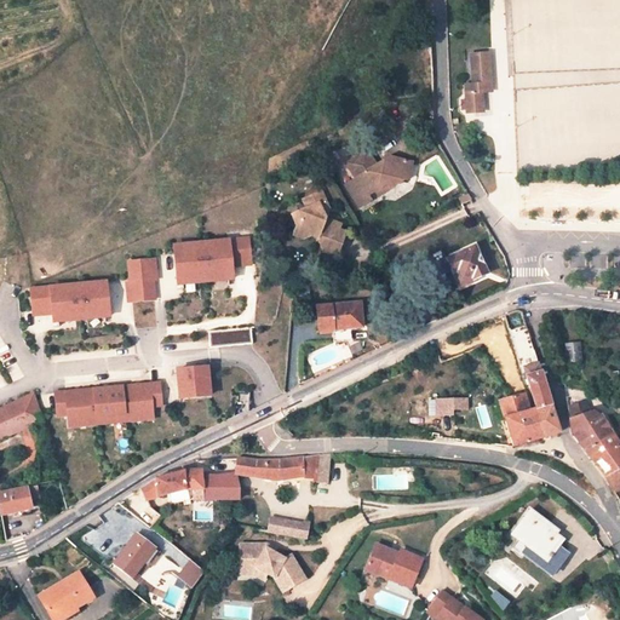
[(491,90),(488,52),(470,53),(471,85),(465,85),(466,112),(482,110),(482,91),(491,90)]
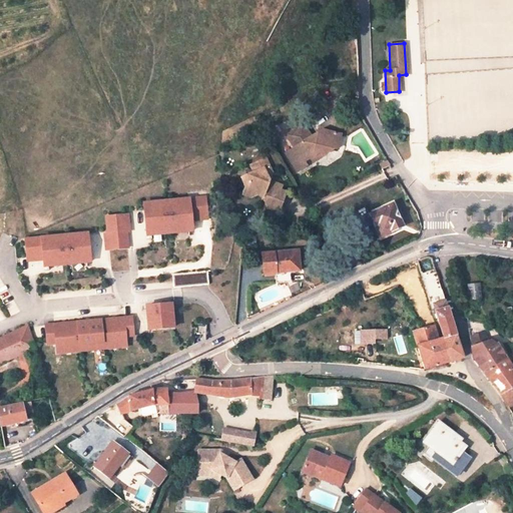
[(307,166),(305,162),(311,158),(322,152),(324,156),(331,151),(332,148),(339,149),(343,134),(323,130),(321,130),(320,131),(319,132),(319,133),(318,135),(318,137),(319,139),(320,140),(317,142),(314,138),(313,139),(304,126),(288,135),(297,149),(288,155),(298,172),(307,166)]
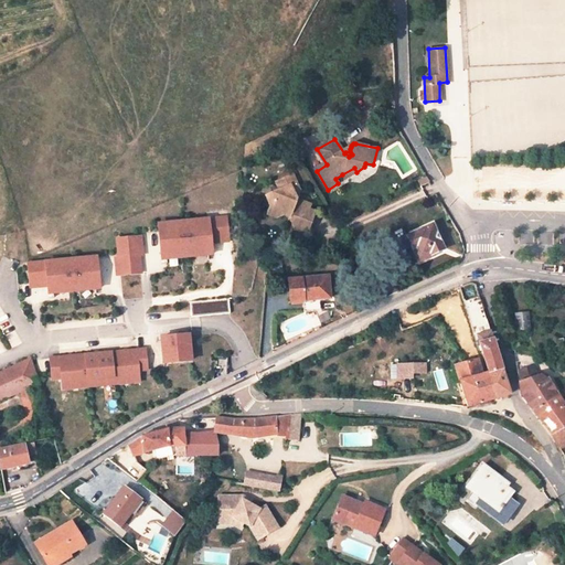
[(354,168),(342,174),(345,179),(356,172),(354,168)]
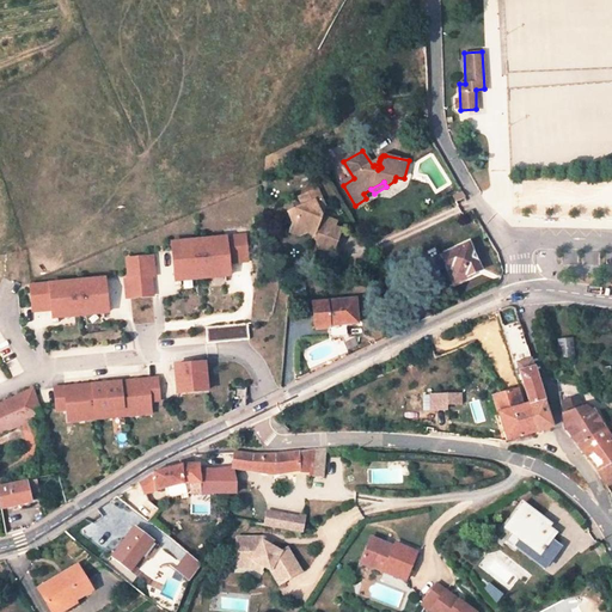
[(310,228),(312,231),(312,232),(320,236),(323,242),(322,245),(334,250),(342,227),(336,224),(337,218),(323,212),(319,207),(326,204),(319,187),(304,193),(308,201),(305,203),(295,207),(298,214),(295,221),(292,230),(300,232),(310,228)]
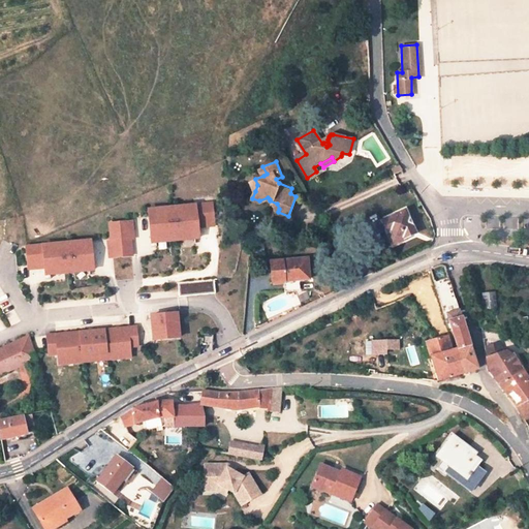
[(213,204),(149,210),(152,243),(198,239),(197,224),(214,223),(213,204)]
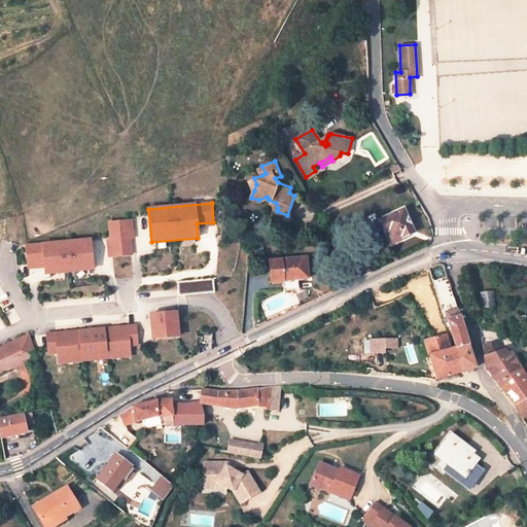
[(402,210),(380,220),(390,244),(403,238),(402,236),(413,232),(402,210)]
